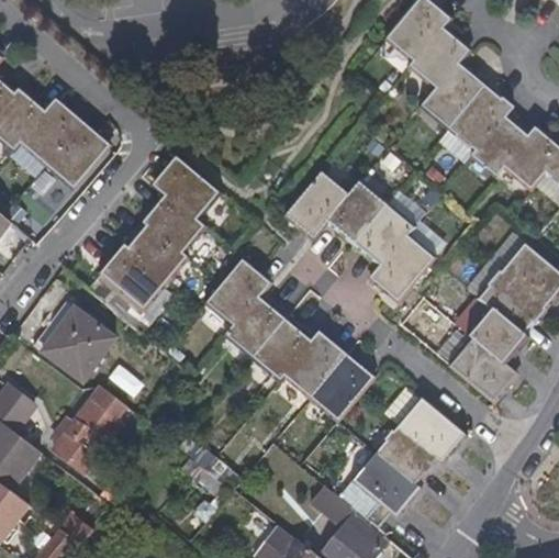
[(425,3),(421,0),(418,0),(387,37),(414,62),(439,32),(443,28),(450,18),(428,0),(425,3)]
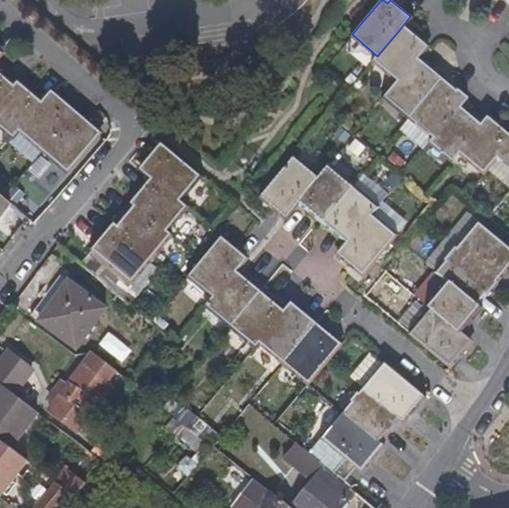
[(405,32),(400,29),(377,56),(373,60),(398,80),(415,59),(417,57),(427,45),(408,29),(405,32)]
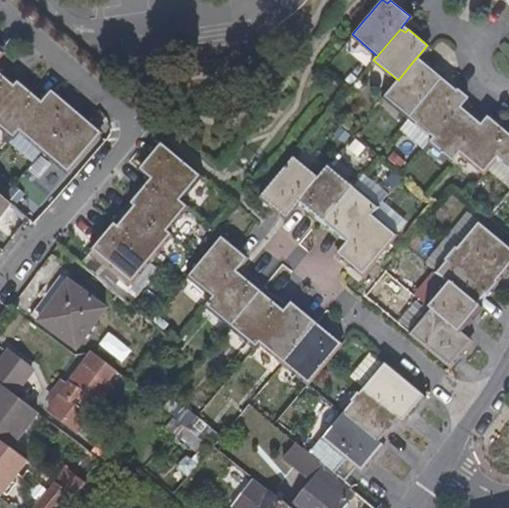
[(417,57),(415,59),(423,65),(424,62),(417,57)]
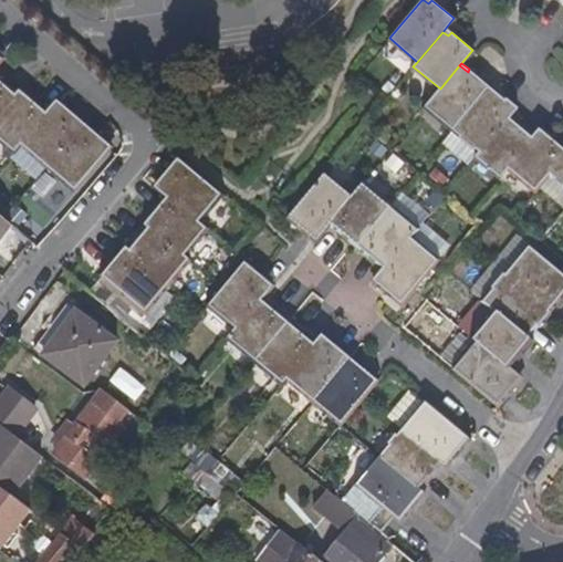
[(459,65),(440,89),(425,106),(451,129),(487,89),(489,85),(469,69),(468,72),(459,65)]
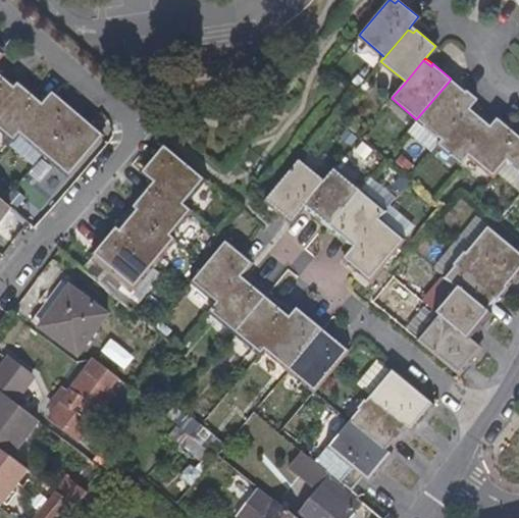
[(0,102),(14,86),(0,73),(0,102)]
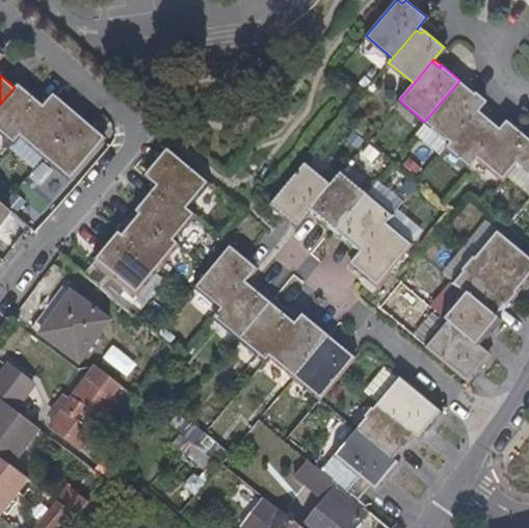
[(459,80),(457,83),(465,89),(467,86),(459,80)]
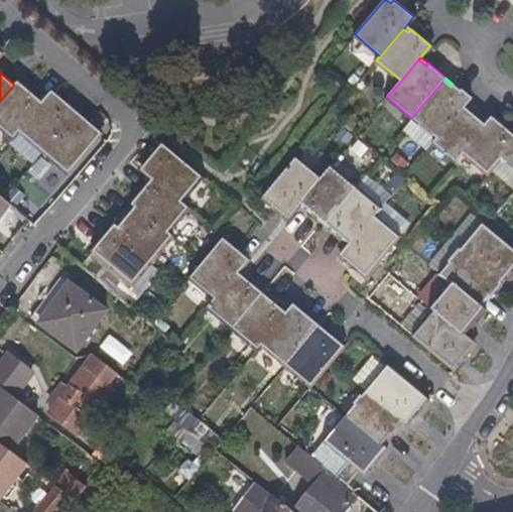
[(18,81),(14,85),(19,89),(23,85),(18,81)]
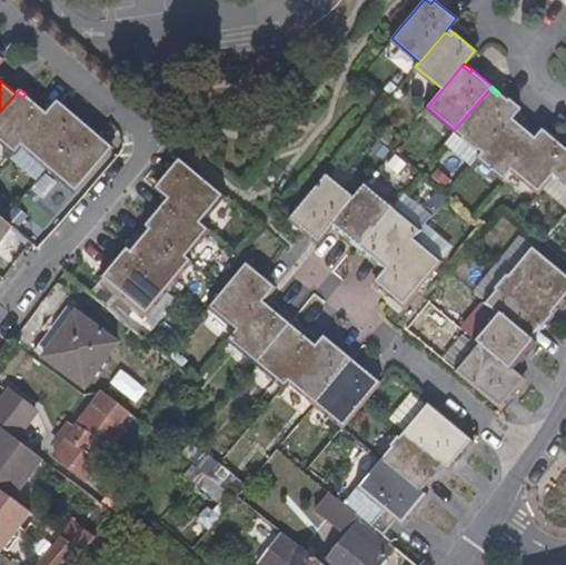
[(497,96),(489,89),(454,130),(482,152),(515,114),(518,108),(499,92),(497,96)]
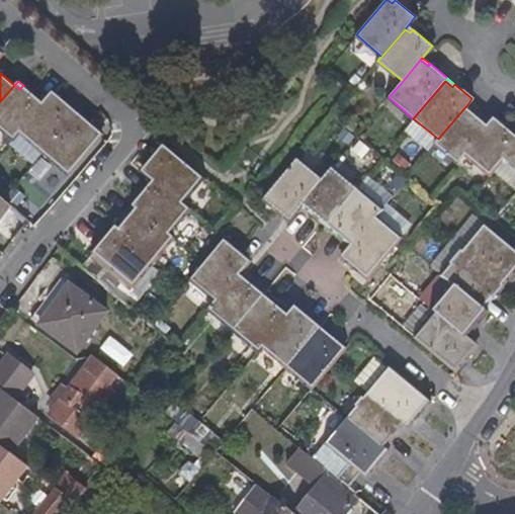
[(19,89),(14,85),(0,101),(0,127),(11,138),(17,131),(43,101),(23,85),(19,89)]
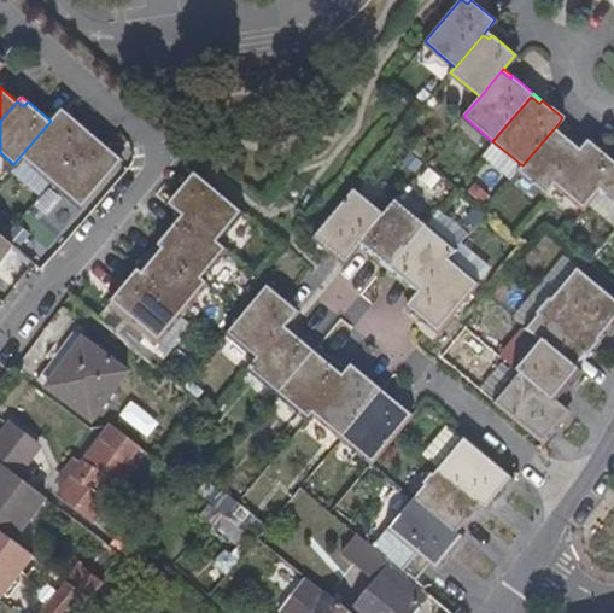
[(63,107),(60,111),(68,117),(71,115),(63,107)]
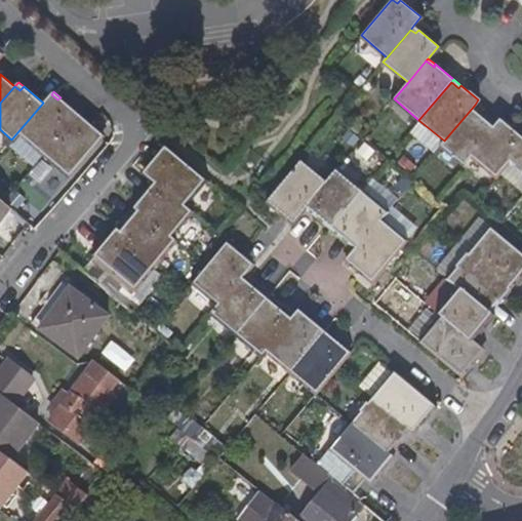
[(51,94),(43,103),(17,132),(42,154),(78,113),(61,97),(57,99),(51,94)]
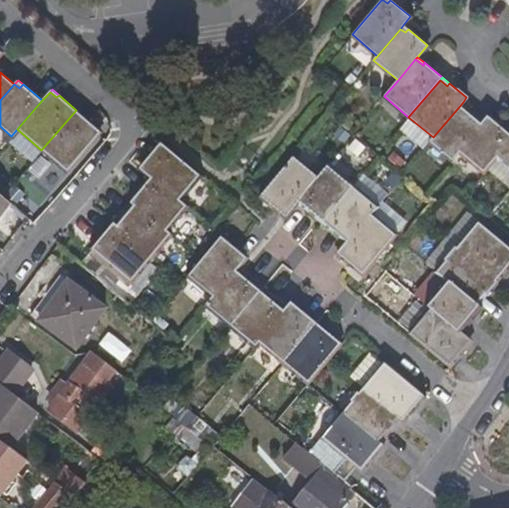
[(484,119),(463,102),(433,137),(429,142),(451,160),(458,151),(484,119)]
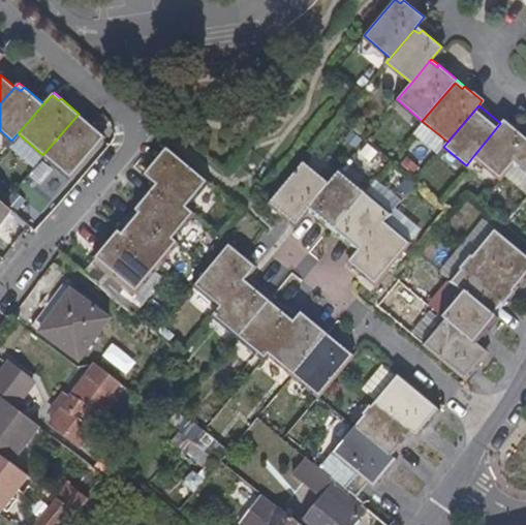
[(98,131),(79,114),(42,155),(68,177),(100,140),(95,135),(98,131)]
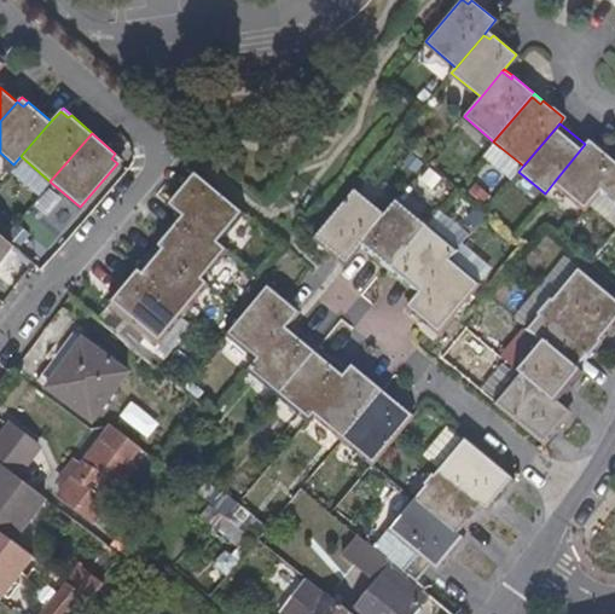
[(596,144),(590,139),(585,144),(591,150),(596,144)]
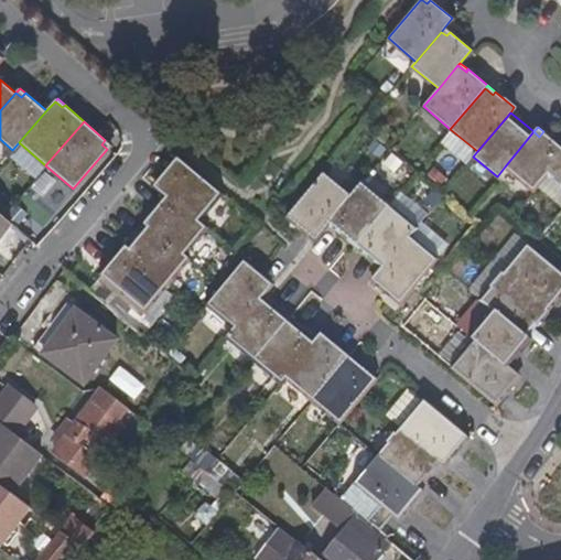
[(539,137),(533,131),(505,167),(531,189),(546,172),(560,153),(560,146),(543,131),(539,137)]
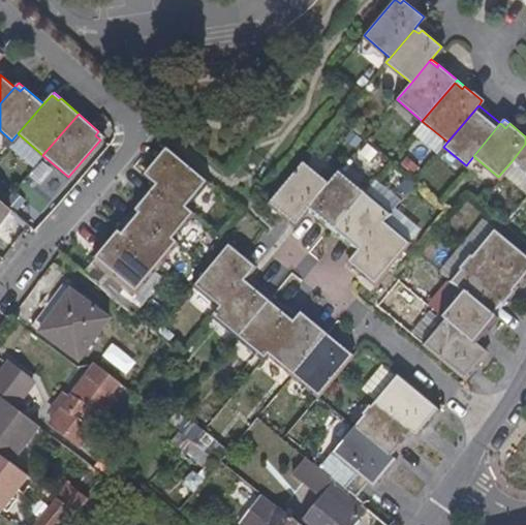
[(525,144),(512,161),(525,172),(525,144)]
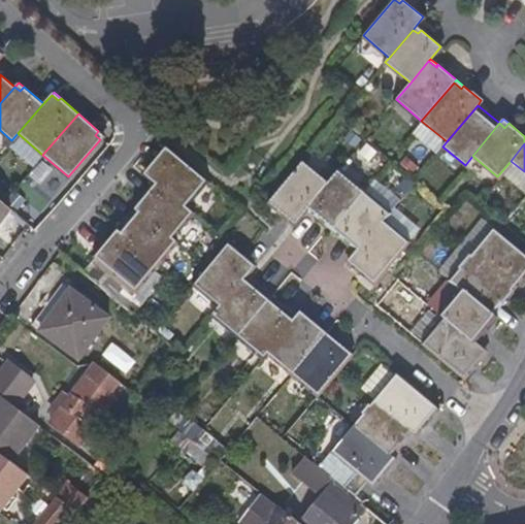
[(152,166),(145,173),(155,182),(185,206),(206,179),(165,145),(150,164),(152,166)]
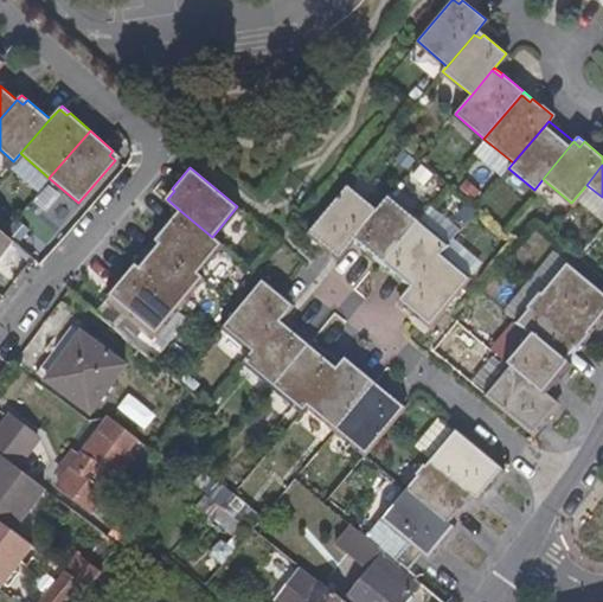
[(377,209),(347,185),(312,228),(318,232),(314,236),(337,256),(353,237),(377,209)]
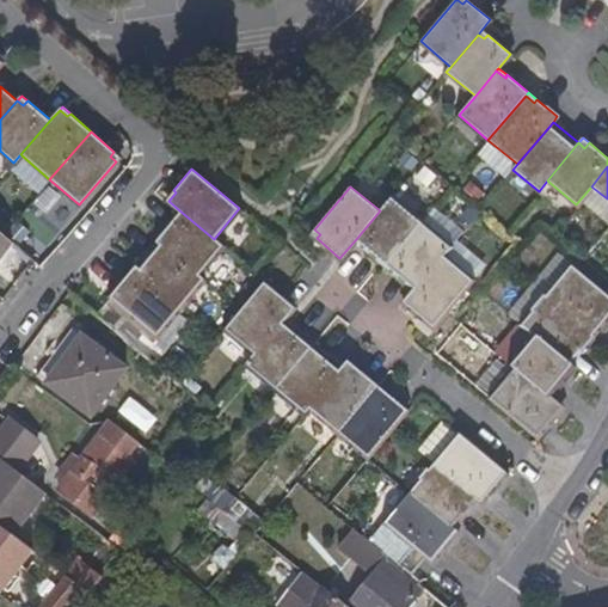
[(176,192),(173,190),(166,198),(169,201),(176,192)]
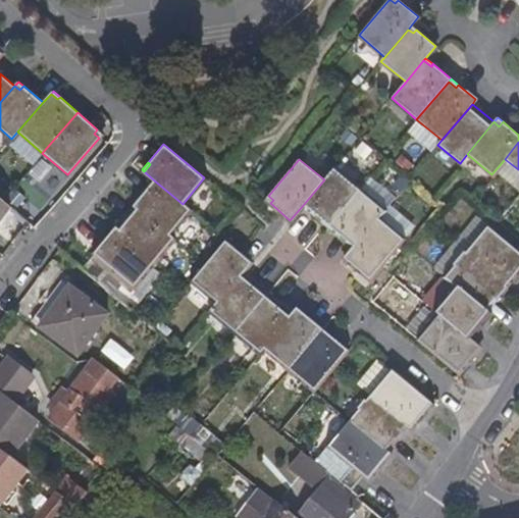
[(334,168),(324,179),(304,204),(323,220),(326,217),(332,221),(359,189),(334,168)]
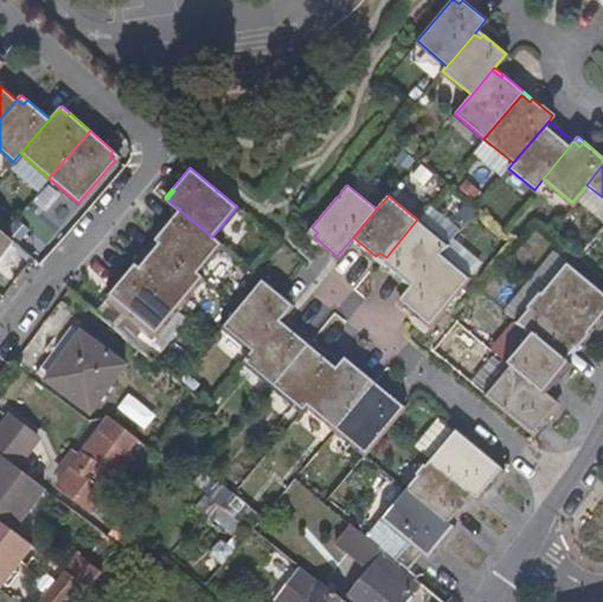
[(164,235),(158,242),(197,273),(220,244),(212,237),(178,209),(159,232),(164,235)]
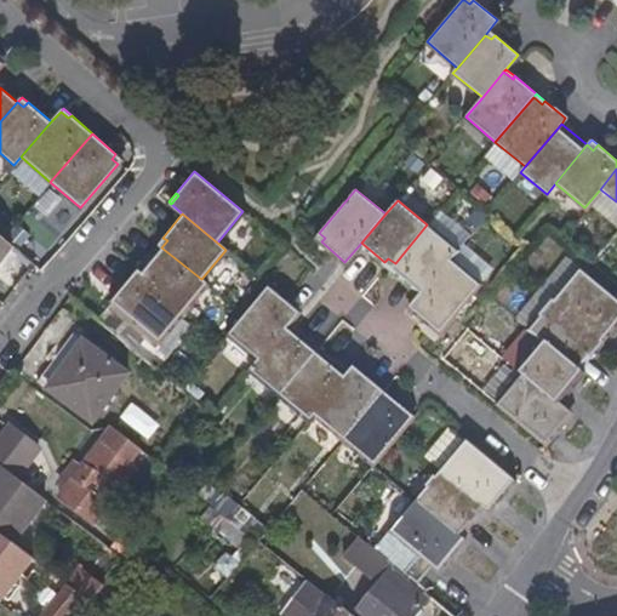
[(456,249),(427,224),(395,263),(390,268),(413,287),(418,283),(424,287),(449,257),(456,249)]
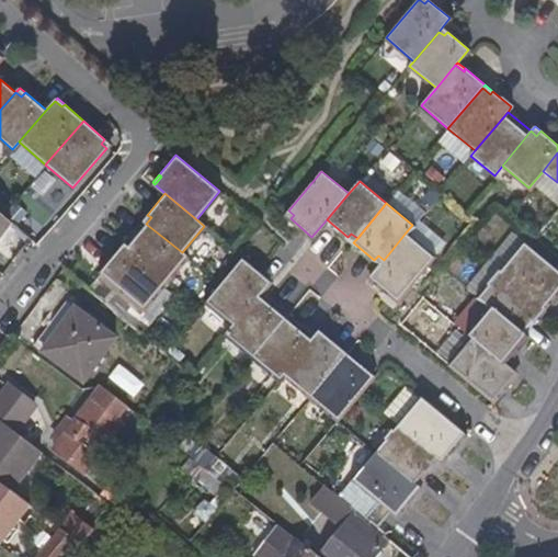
[(2,215),(0,213),(0,234),(9,222),(2,215)]
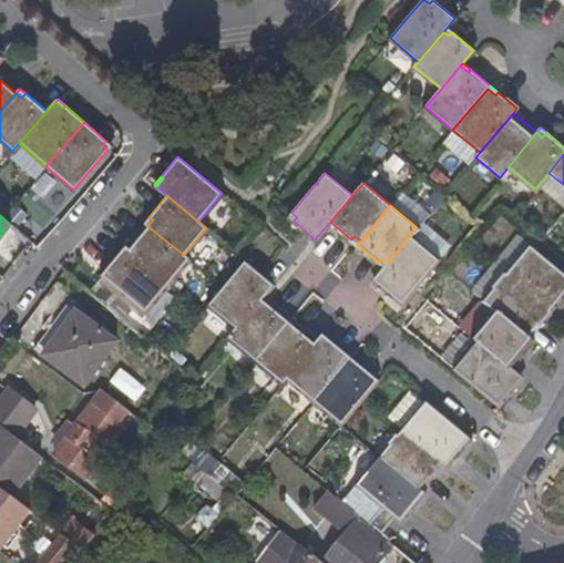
[(153,219),(149,217),(143,223),(147,226),(153,219)]
